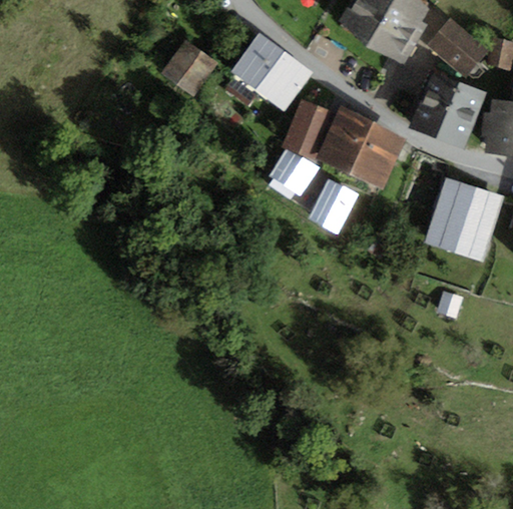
[(345,0),(337,13),(360,40),(405,56),(433,10),(422,0),(345,0)]
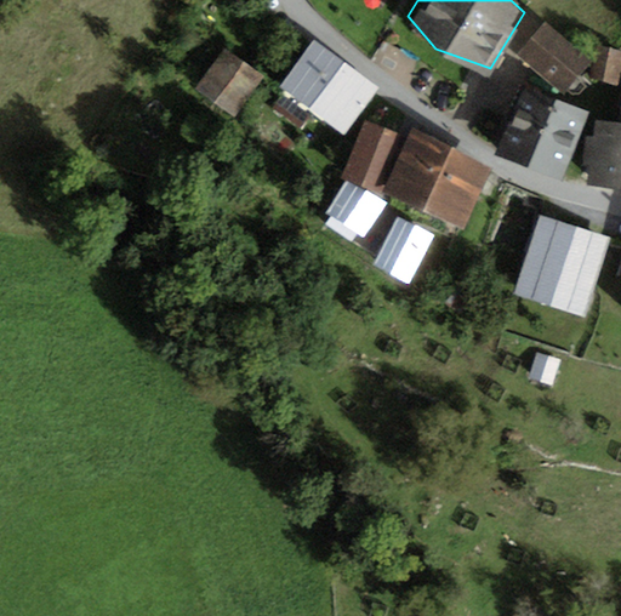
[(592,61),(545,22),(516,55),(536,70),(552,72),(569,87),(592,61)]
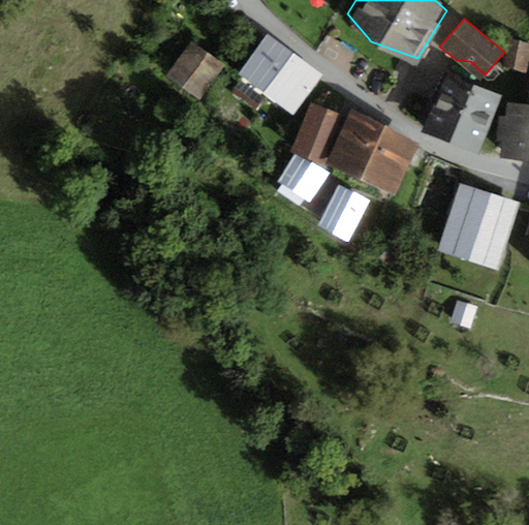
[(327,76),(269,35),(241,74),(299,116),(327,76)]
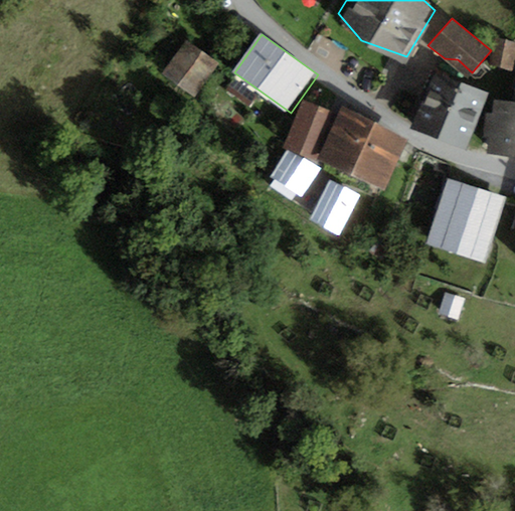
[(514,58),(514,40),(495,36),(489,61),(513,67),(514,58)]
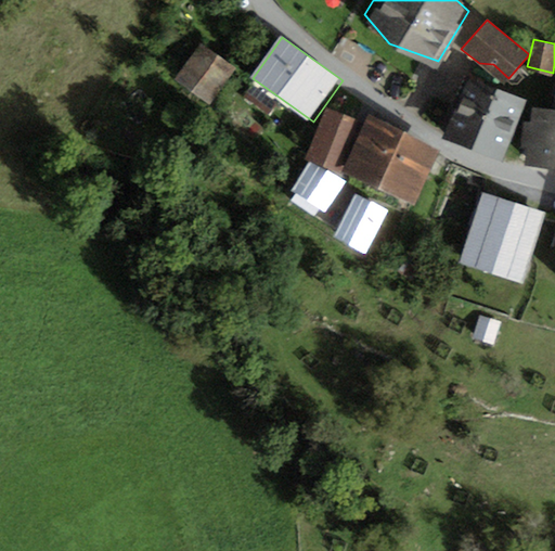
[(204,42),(176,76),(207,102),(236,67),(204,42)]
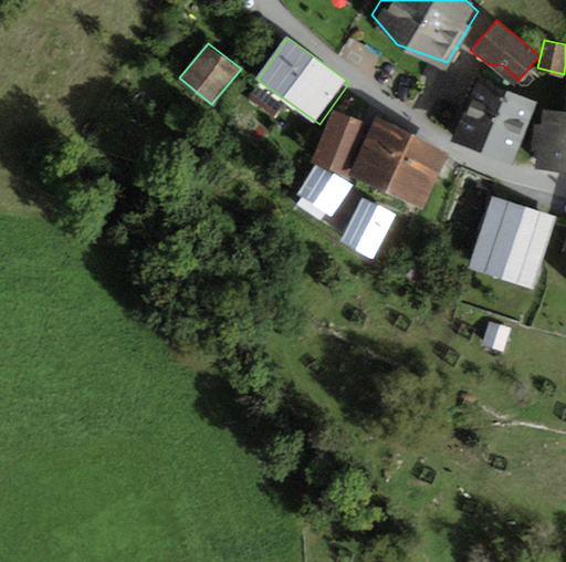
[(536,105),(477,81),(453,137),(513,162),(536,105)]
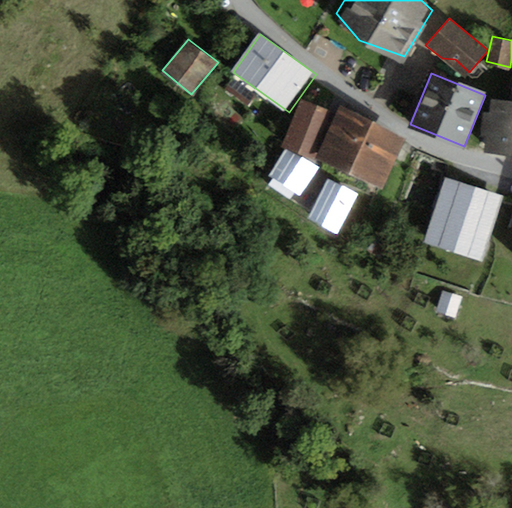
[(332,112),(304,99),(283,146),(311,159),(332,112)]
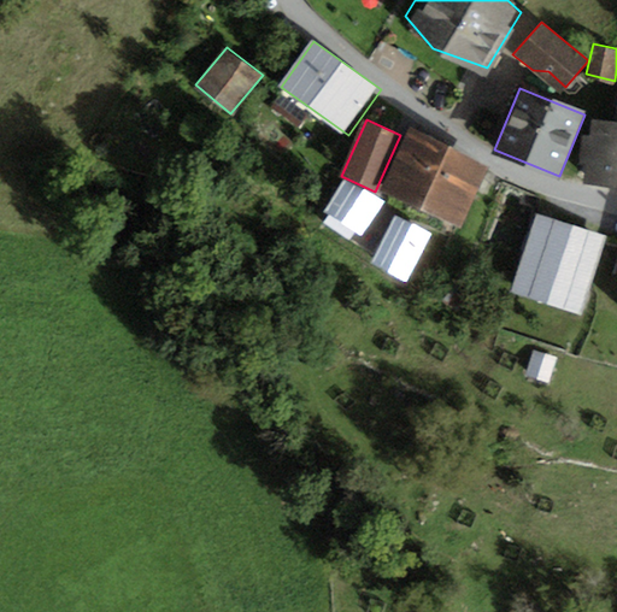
[(616,124),(593,121),(585,183),(616,187),(616,124)]
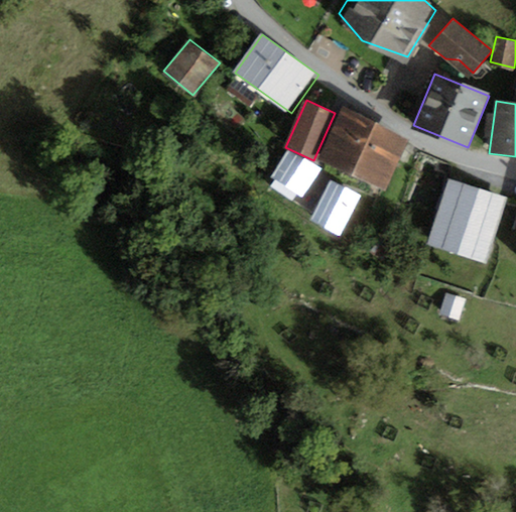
[(409,141),(345,109),(319,160),(384,192),(409,141)]
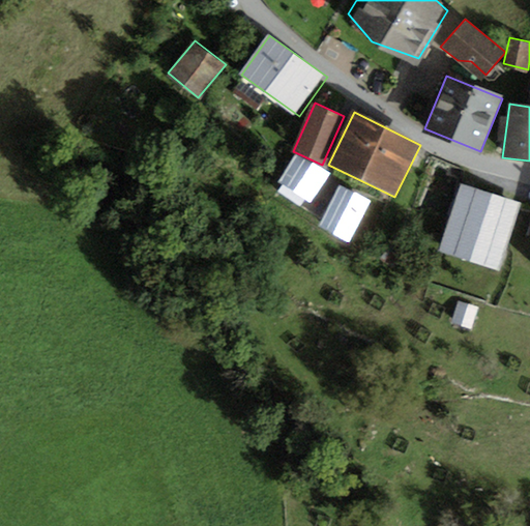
[(298,157),(280,182),(306,201),(324,177),(298,157)]
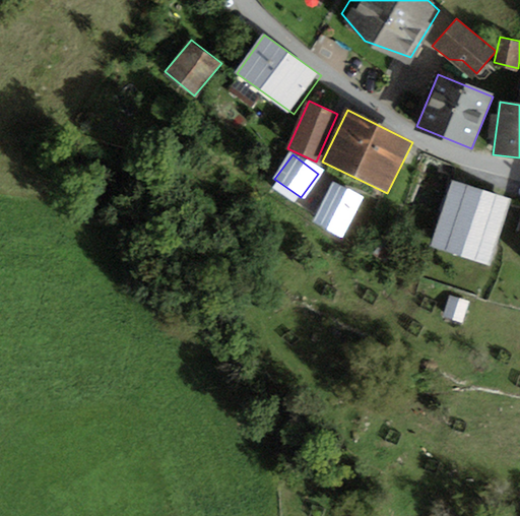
[(508,199),(453,180),(430,245),(484,264),(508,199)]
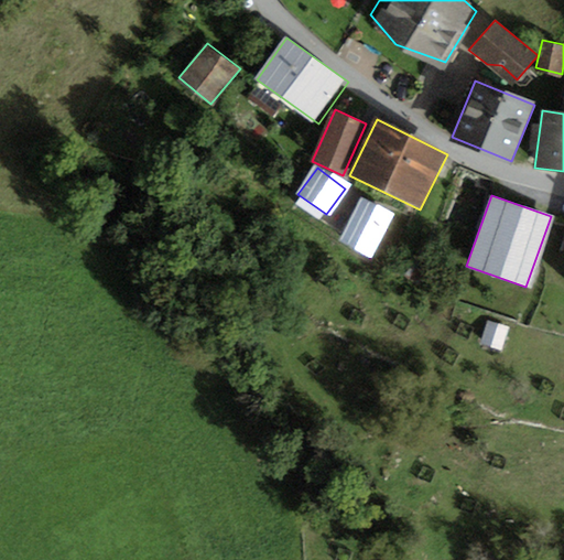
[(394,214),(362,196),(338,238),(370,257),(394,214)]
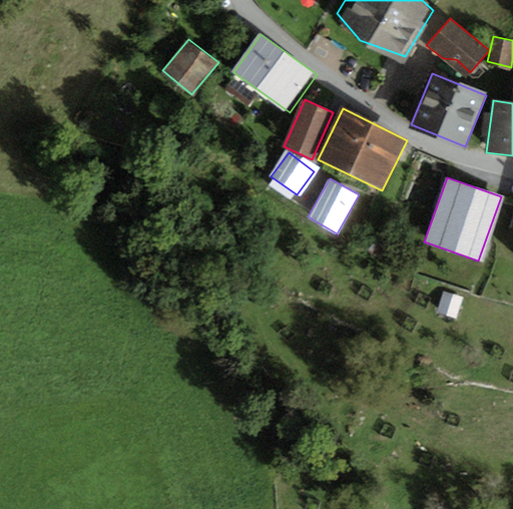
[(463,296),(443,289),(436,308),(456,315),(463,296)]
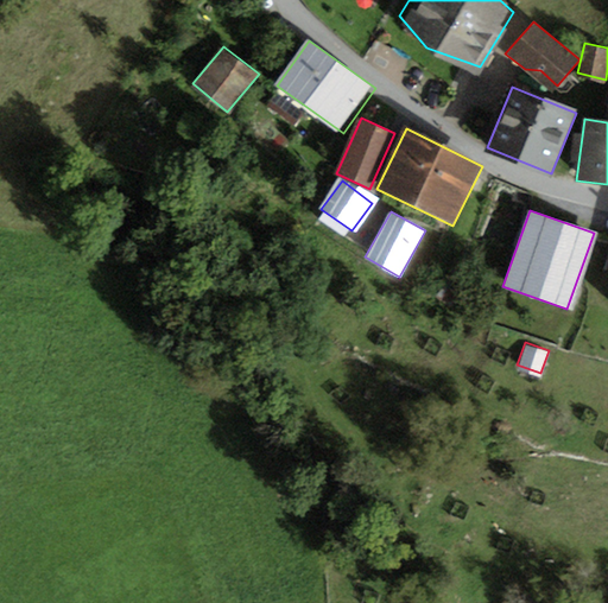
All buildings are outlined.
